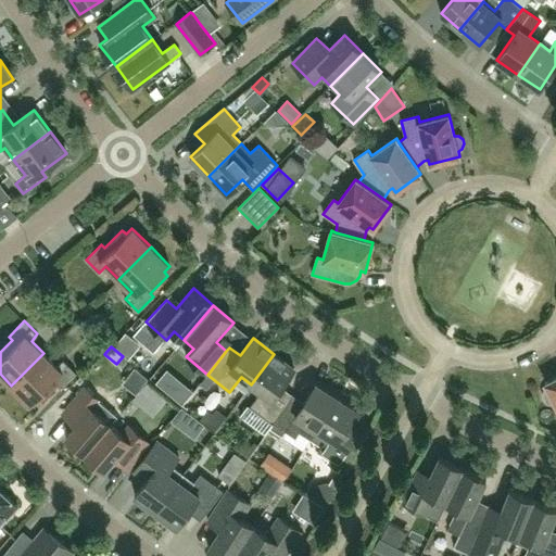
[(43,353),(11,386),(30,405),(36,399),(40,403),(58,386),(61,389),(76,373),(63,359),(57,366),(43,353)]
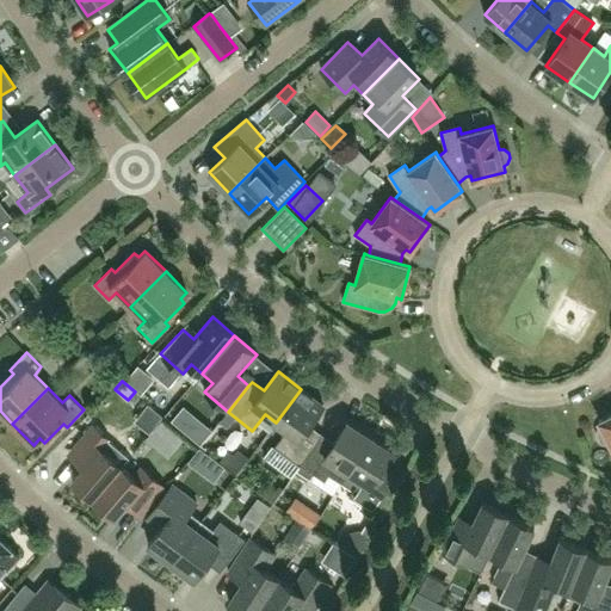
[(301,389),(276,423),(287,431),(275,448),(300,466),(321,434),(309,425),(323,406),(301,389)]
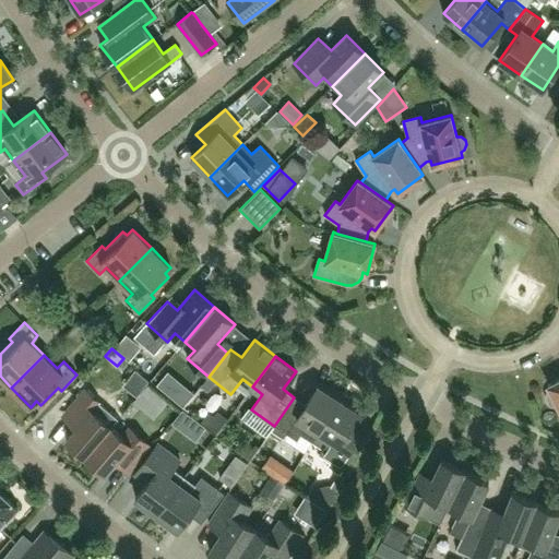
[(546,395),(546,397),(546,399),(547,401),(547,402),(548,403),(550,404),(551,405),(552,405),(555,405),(556,405),(558,405),(558,407),(558,379),(548,385),(550,390),(549,391),(548,392),(547,394),(546,395)]
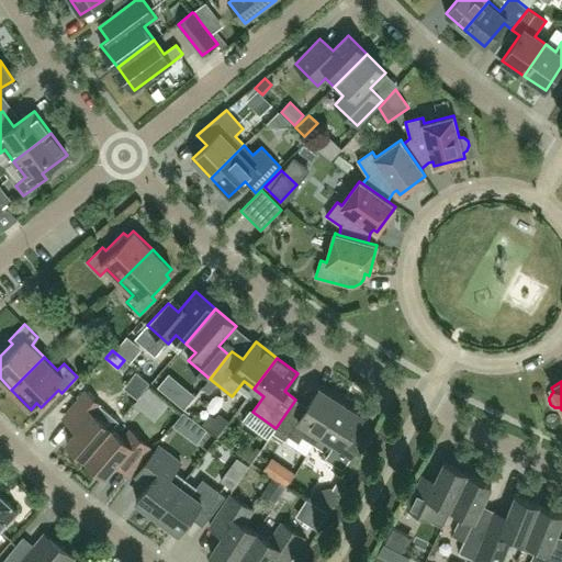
[(295,400),(276,428),(272,433),(285,441),(289,437),(299,444),(310,428),(321,435),(341,403),(319,389),(307,406),(295,400)]
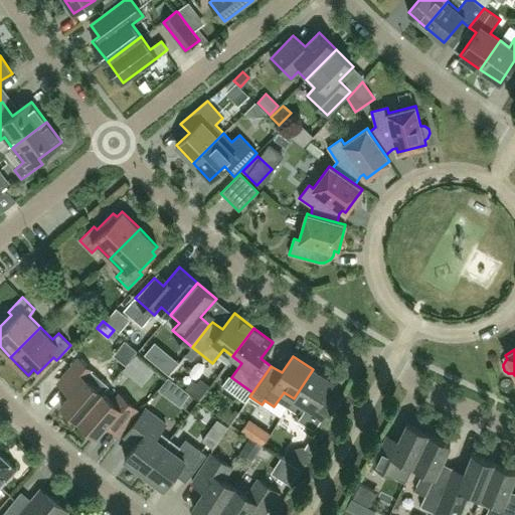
[(126,373),(138,384),(152,369),(140,357),(126,373)]
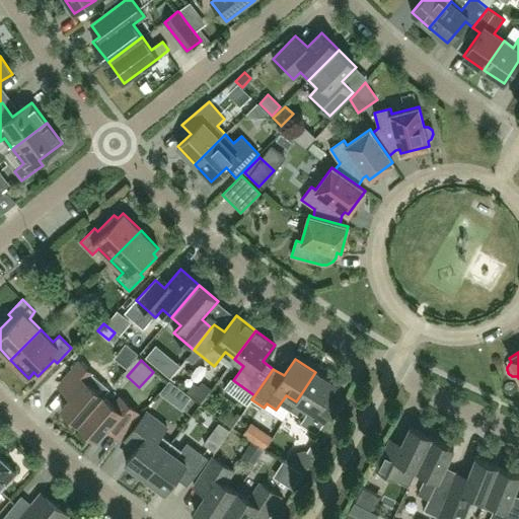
[(79,424),(103,396),(85,381),(92,374),(79,362),(59,386),(71,397),(61,409),(79,424)]
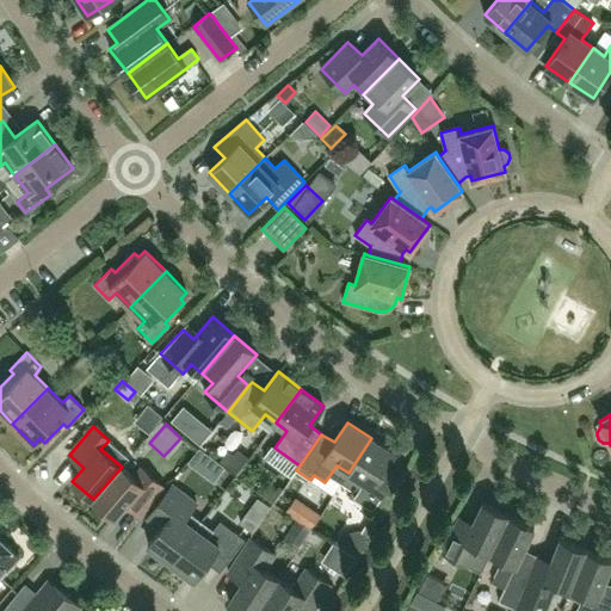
[(395,454),(371,438),(349,473),(359,480),(349,498),(360,505),(358,510),(372,518),(396,481),(382,473),(395,454)]
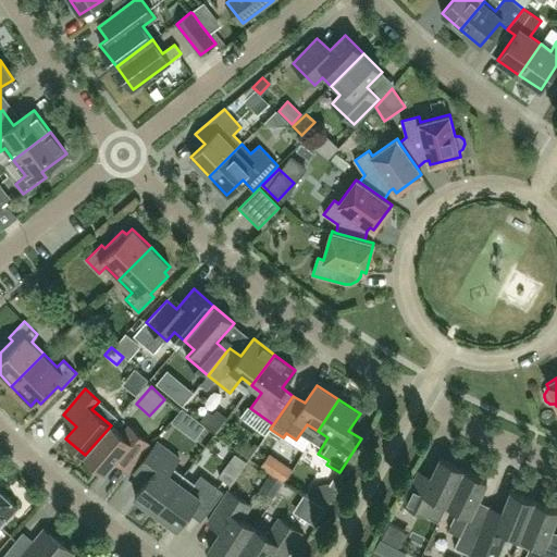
[(172,422),(188,435),(199,421),(183,408),(172,422)]
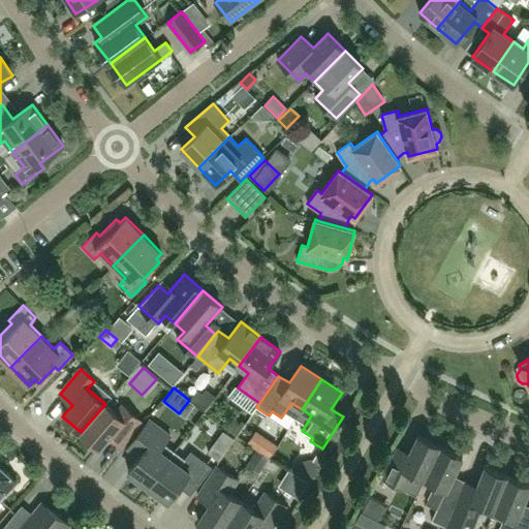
[(116,413),(105,404),(81,432),(98,447),(109,436),(121,446),(142,422),(122,405),(116,413)]
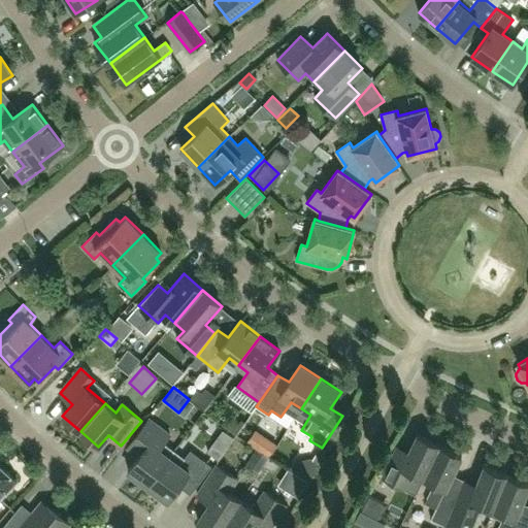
[(147,486),(169,457),(160,449),(170,435),(149,419),(127,447),(139,456),(128,470),(147,486)]
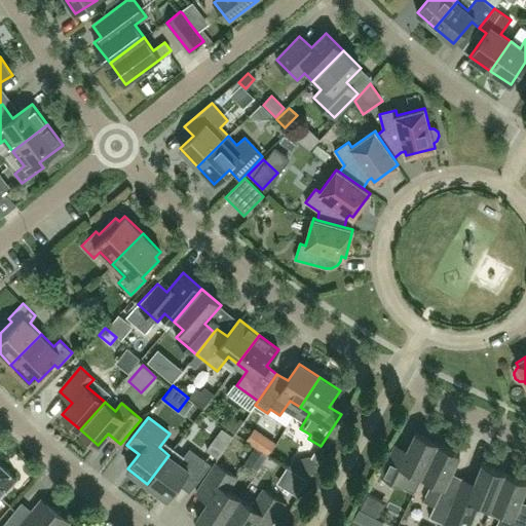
[(213,433),(226,443),(232,434),(220,423),(213,433)]
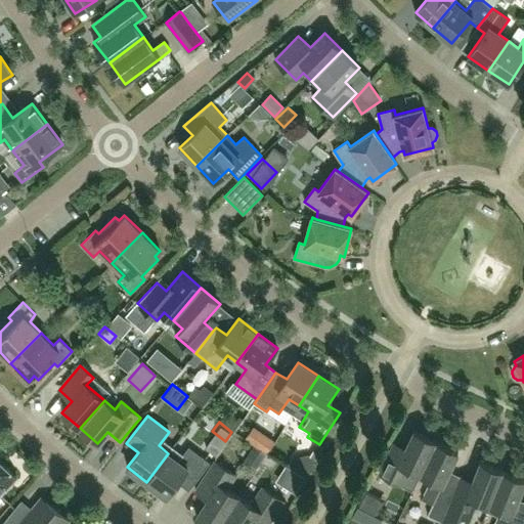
[(275,452),(282,440),(256,424),(248,437),(275,452)]
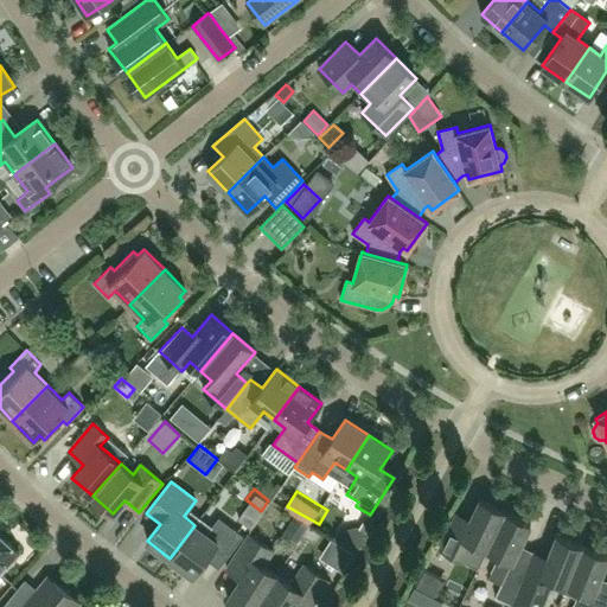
[(487,549),(505,512),(480,499),(470,521),(457,513),(440,549),(466,562),(474,543),(487,549)]
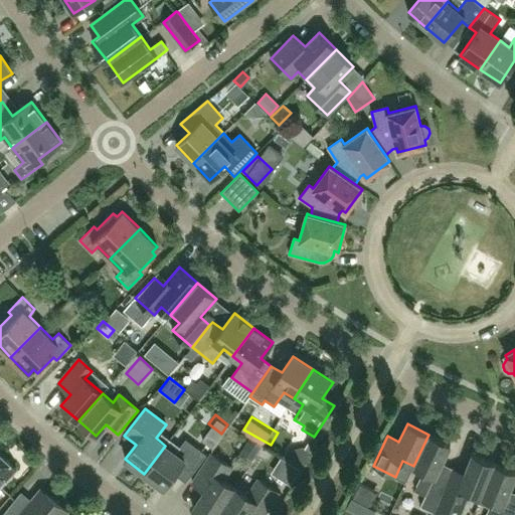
[(451,445),(428,435),(413,466),(423,471),(414,490),(425,496),(419,506),(433,513),(453,468),(442,463),(451,445)]
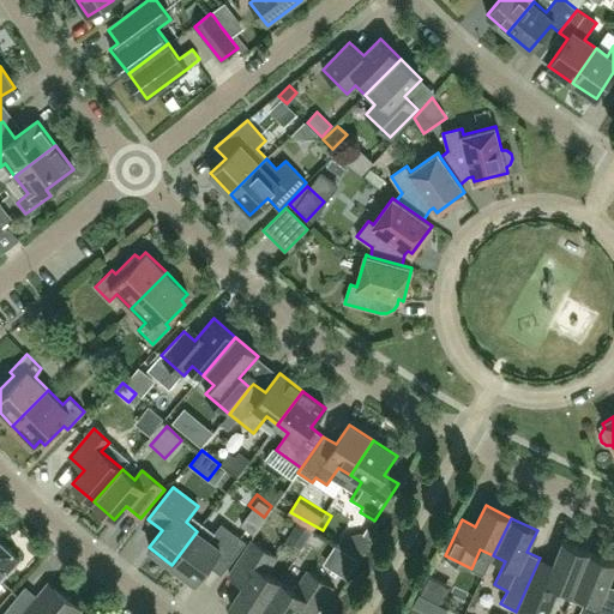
[(313,531),(298,522),(287,540),(302,549),(313,531)]
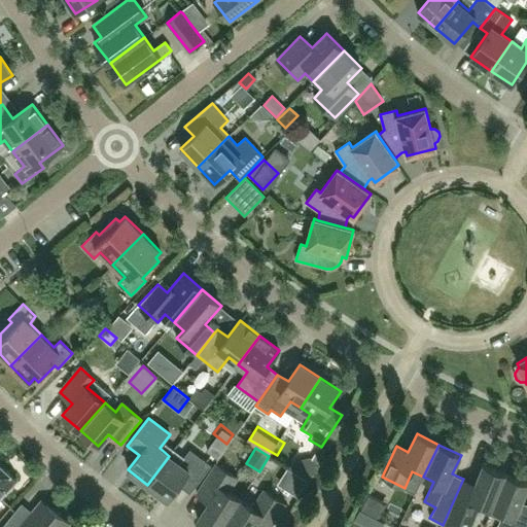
[(179,463),(169,456),(147,485),(168,499),(182,479),(195,488),(211,465),(190,449),(179,463)]
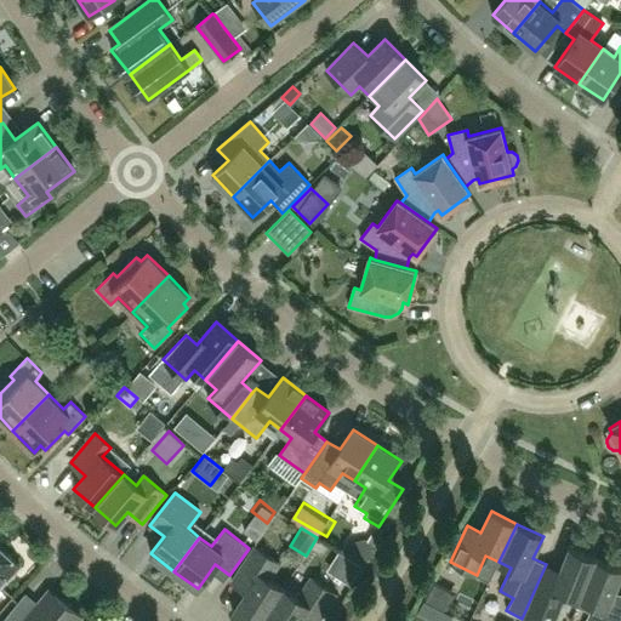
[(368,562),(382,548),(372,537),(358,551),(368,562)]
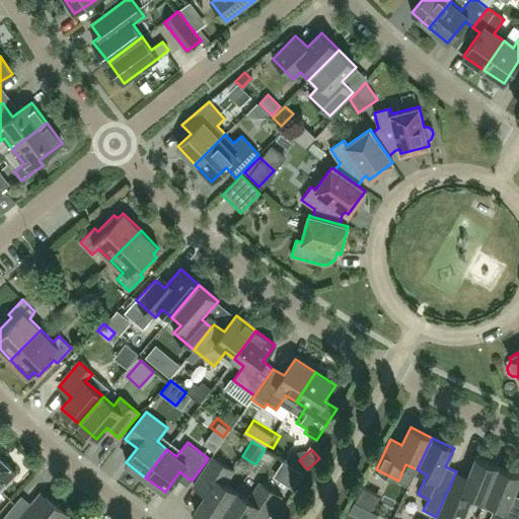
[(0,490),(16,472),(0,457),(0,490)]
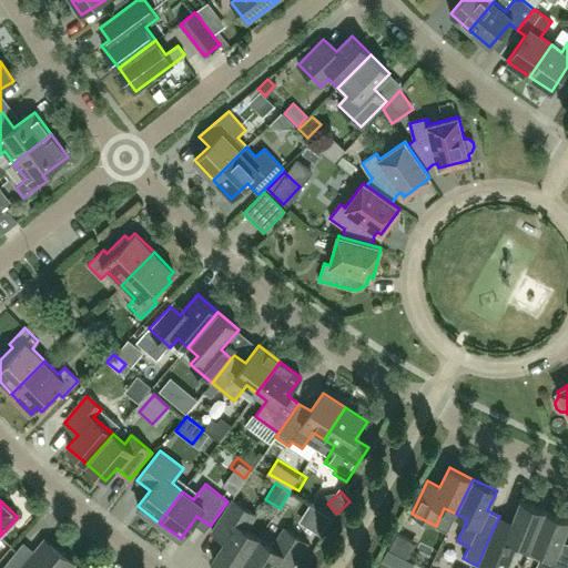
[(223,567),(240,567),(260,538),(246,529),(255,515),(233,500),(212,533),(225,541),(213,560),(223,567)]
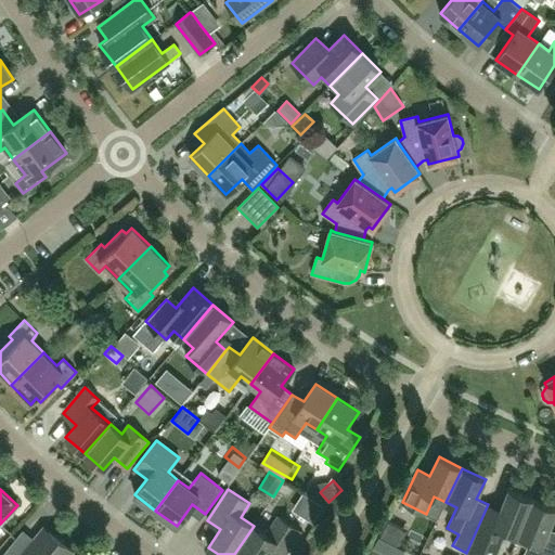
[(488,504),(466,553),(472,554),(481,554),(488,542),(500,547),(504,537),(516,542),(532,500),(508,490),(500,511),(488,504)]
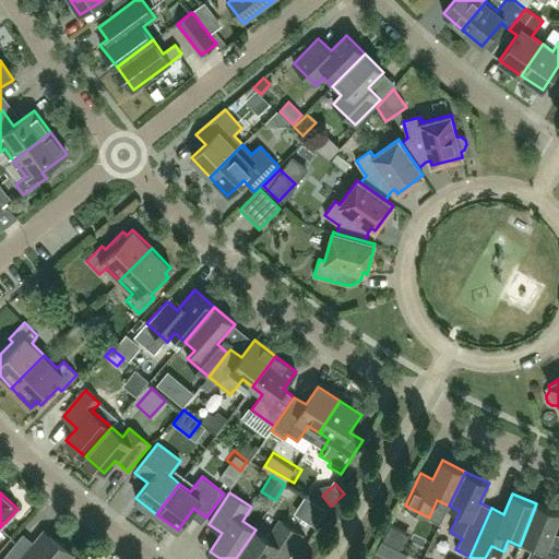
[(558,511),(536,503),(520,546),(531,550),(527,558),(557,558),(558,555),(558,535),(552,533),(558,516),(558,511)]
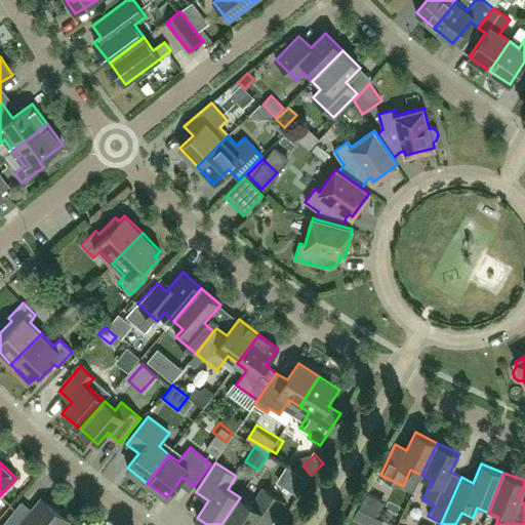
[(252,506),(240,497),(221,524),(268,524),(284,501),(264,488),(252,506)]
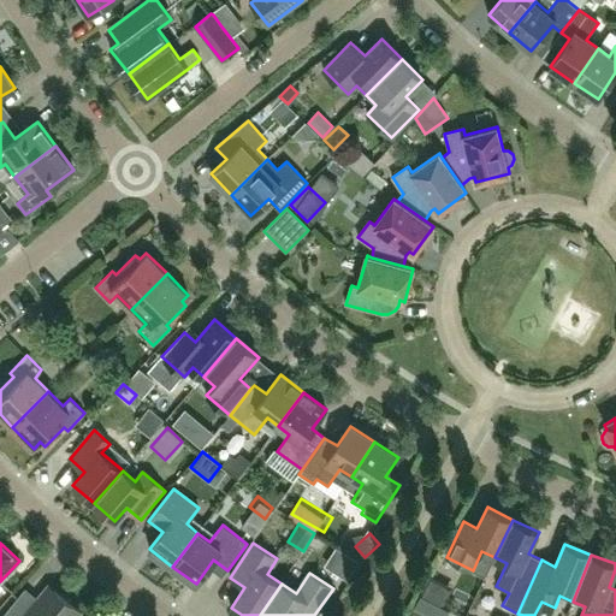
[(446,593),(427,584),(421,594),(442,604),(446,593)]
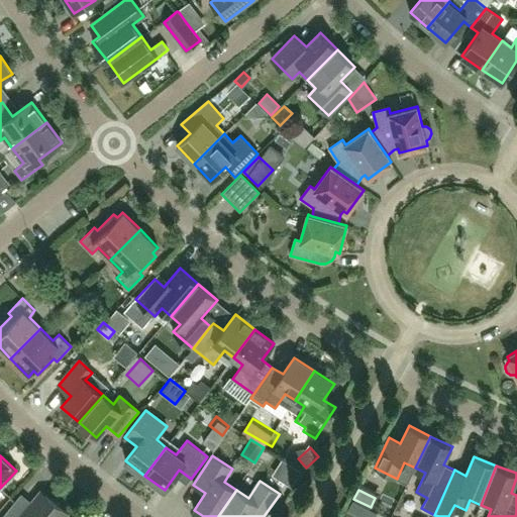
[(21,494),(1,516),(64,516),(67,513),(41,492),(32,503),(21,494)]
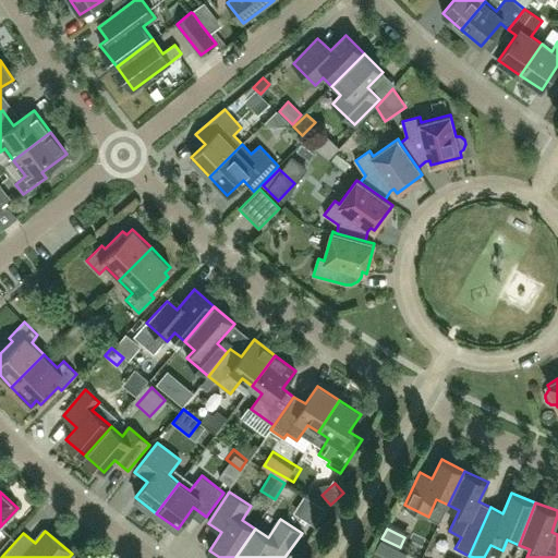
[(374,550),(387,557),(401,557),(404,553),(380,538),(374,550)]
